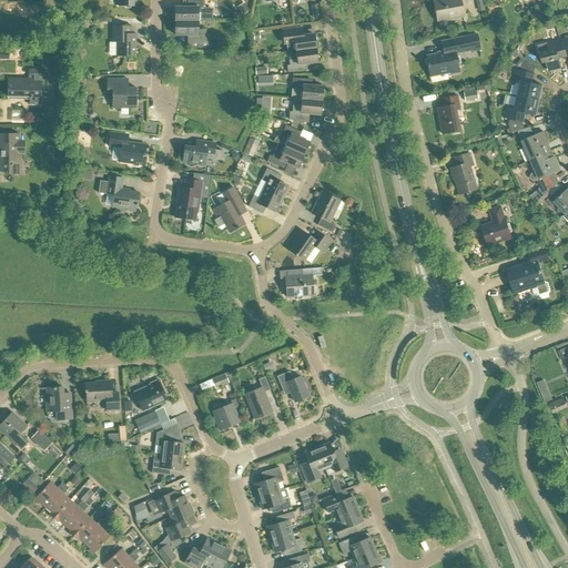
[(459,0),(442,0),(433,2),(437,21),(448,19),(448,21),(464,18),(459,0)]
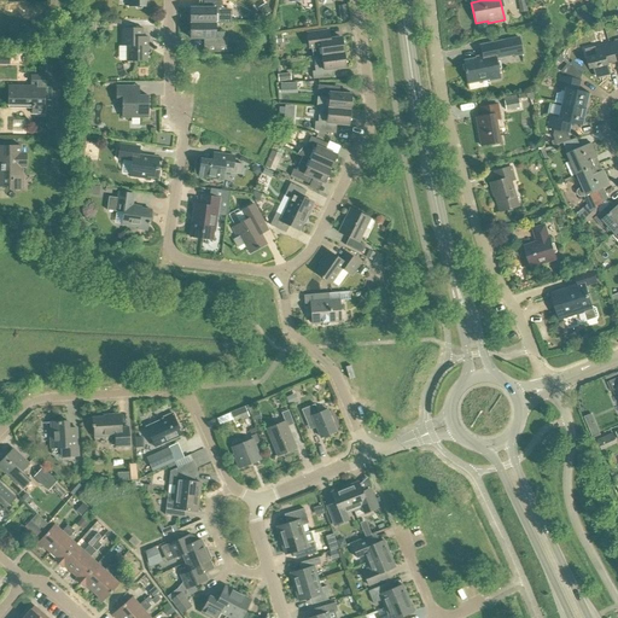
[(190,9),(190,23),(215,24),(215,15),(222,15),(222,1),(207,1),(207,9),(190,9)]
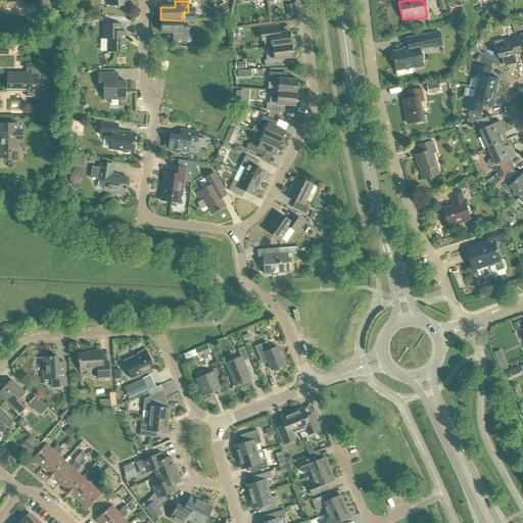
[(218,7),(223,14),(230,9),(225,2),(218,7)]
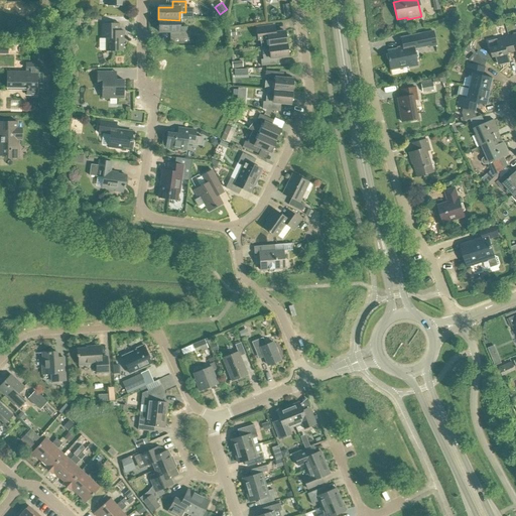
[(494,10),(483,12),(485,21),(495,19),(494,10)]
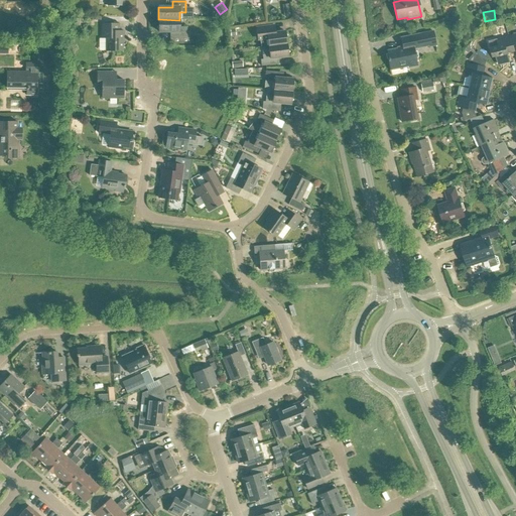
[(179,20),(158,19),(158,32),(172,32),(172,44),(188,44),(188,32),(186,32),(186,27),(179,27),(179,20)]
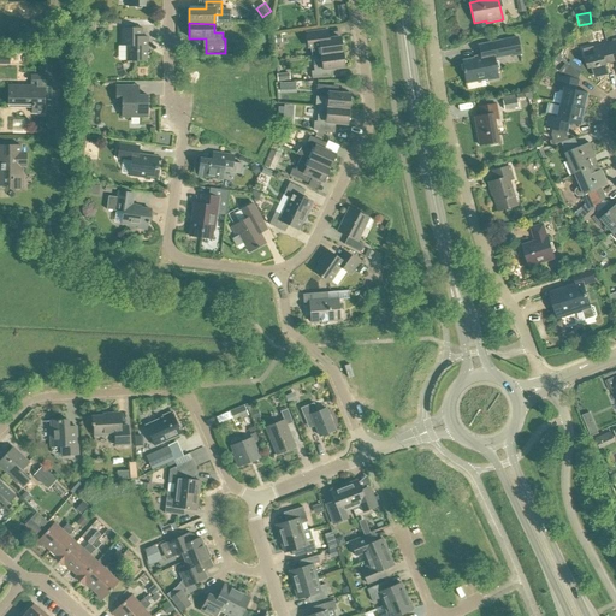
[(142,37),(142,29),(122,29),(122,46),(126,46),(126,61),(146,61),(146,46),(148,46),(148,37),(142,37)]
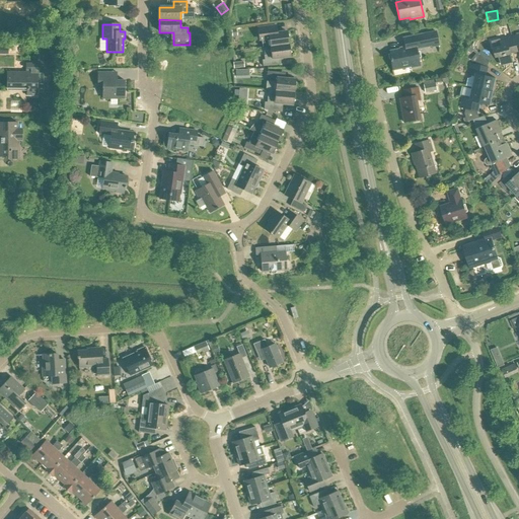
[(260,41),(262,40),(263,48),(270,47),(288,45),(287,31),(274,33),(273,26),(257,28),(258,35),(260,41)]
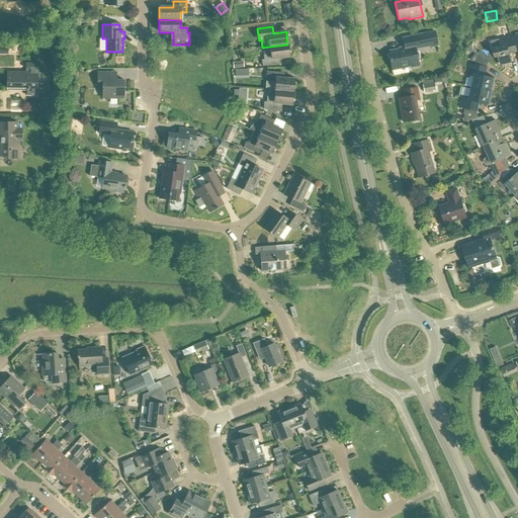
[(438,46),(435,31),(402,38),(404,48),(398,49),(399,50),(389,52),(390,60),(389,60),(391,71),(410,67),(410,68),(419,67),(416,49),(424,48),(431,47),(432,47),(438,46)]
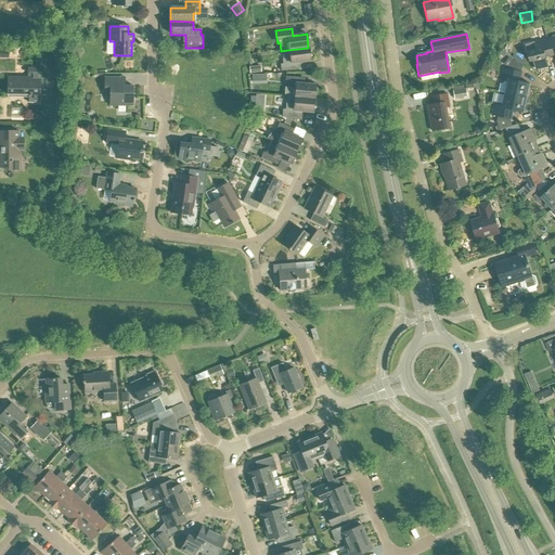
[(552,56),(547,40),(534,43),(537,50),(529,52),(531,62),(534,61),(537,69),(549,66),(546,57),(552,56)]
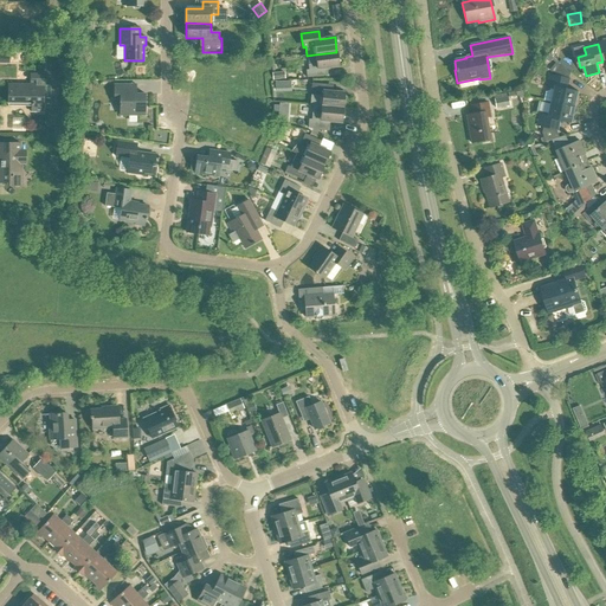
[(336,52),(315,55),(316,64),(308,65),(309,70),(305,71),(307,78),(324,76),(323,69),(339,66),(336,52)]
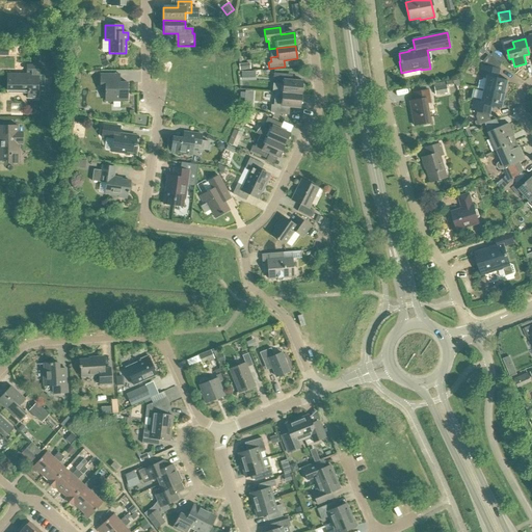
[(42,65),(27,64),(27,75),(7,74),(6,94),(28,94),(28,99),(37,99),(37,90),(47,91),(47,71),(42,71),(42,65)]
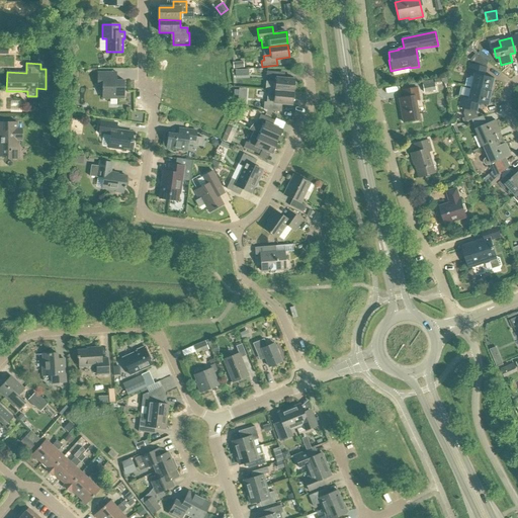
[(472,87),(492,92),(495,79),(485,76),(487,68),(470,64),(468,75),(475,77),(472,87)]
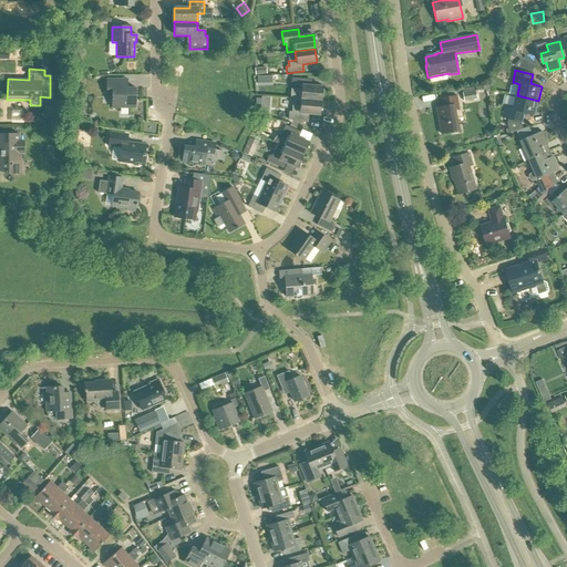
[(291,90),(290,99),(292,99),(301,100),(321,101),(322,88),(308,86),(308,80),(292,79),(291,85),(294,85),(294,90),(291,90)]
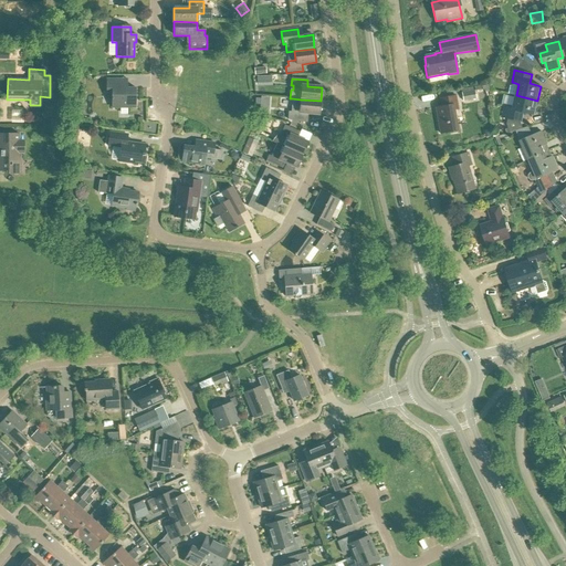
[(127,80),(106,80),(106,92),(112,92),(112,108),(136,108),(136,88),(127,88),(127,80)]
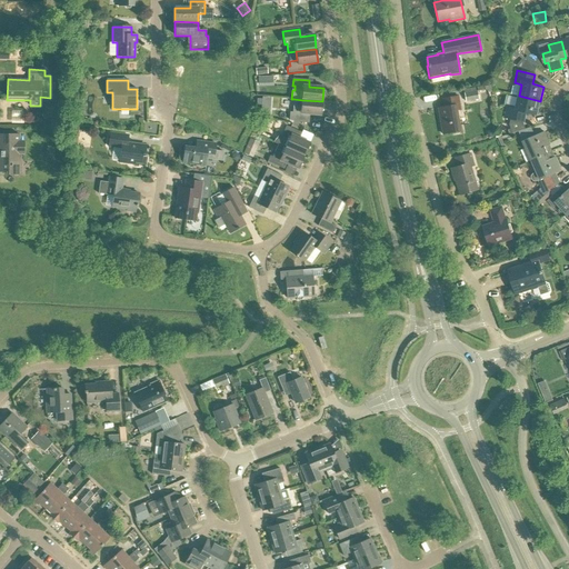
[(479,99),(483,98),(482,90),(478,91),(477,91),(463,93),(466,102),(479,100),(479,99)]
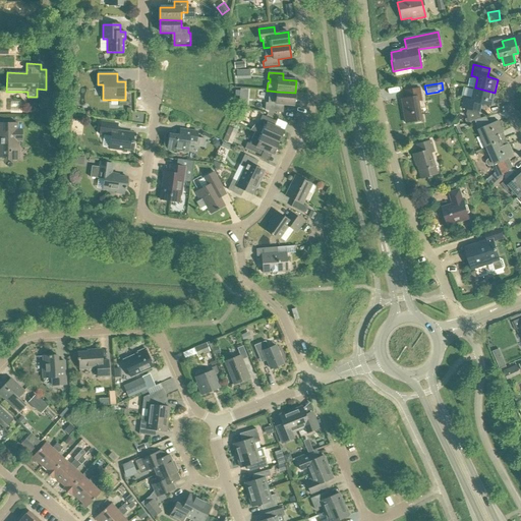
[(491,106),(495,93),(475,88),(472,99),(466,98),(463,109),(480,112),(482,104),(491,106)]
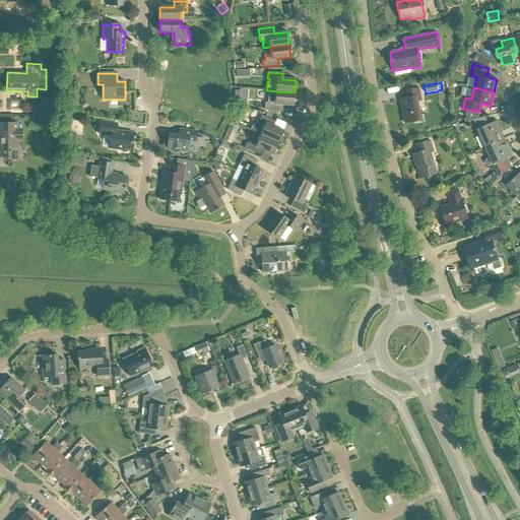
[(416,102),(420,101),(418,88),(405,90),(406,99),(400,100),(404,123),(420,120),(416,102)]
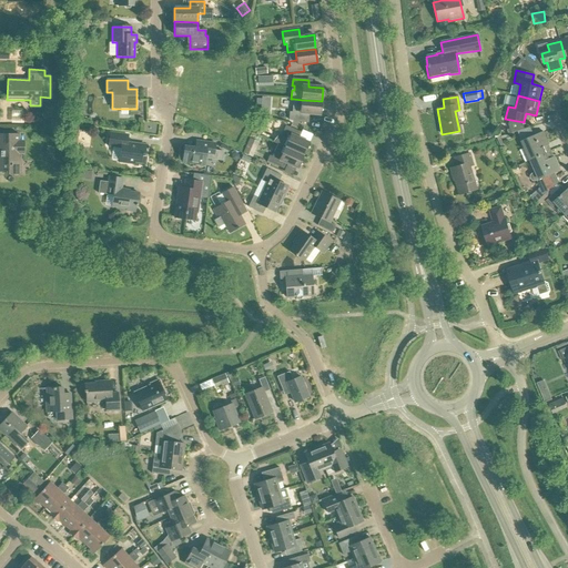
[(290,112),(288,120),(296,122),(305,123),(306,114),(320,115),(322,101),(302,100),(293,99),(293,100),(293,108),(292,112),(290,112)]
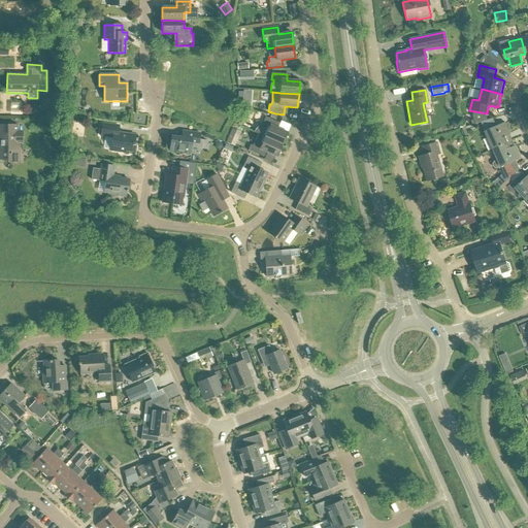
[(10,109),(19,111),(21,102),(12,100),(10,109)]
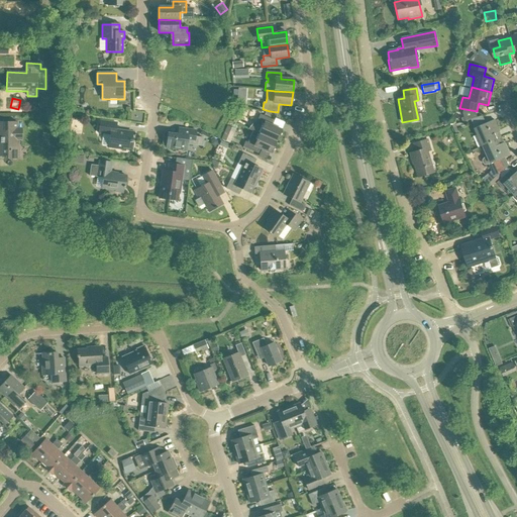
[(233,113),(230,119),(237,121),(239,116),(233,113)]
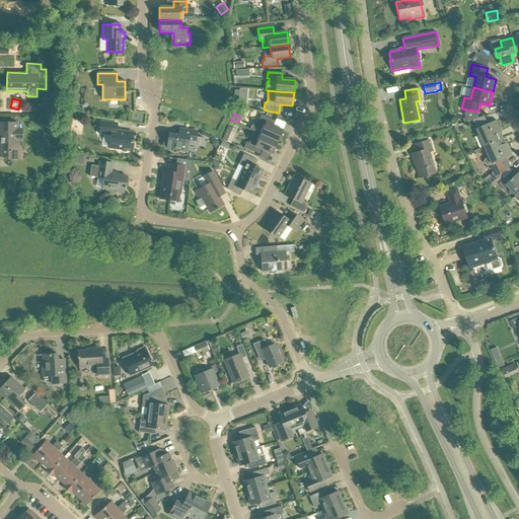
[(248,130),(253,132),(277,142),(282,131),(271,126),(273,120),(262,115),(256,125),(254,124),(248,130)]
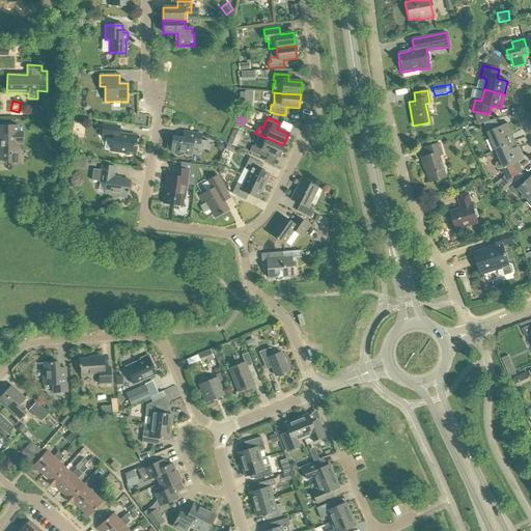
[(488,133),(496,150),(516,141),(508,123),(488,133)]
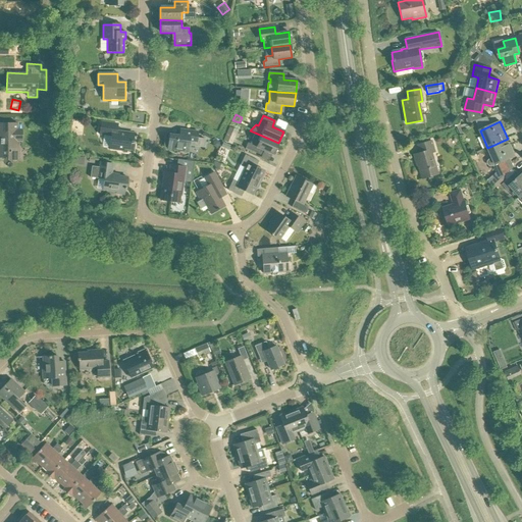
[(117,124),(101,122),(100,135),(111,136),(109,149),(117,150),(118,148),(132,150),(135,134),(116,132),(117,124)]
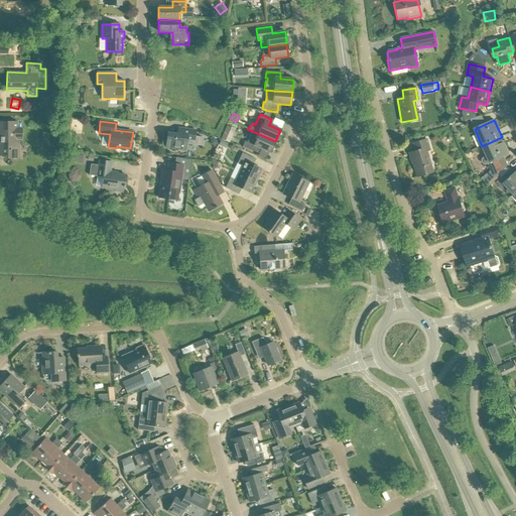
[(0,122),(0,156),(6,156),(6,158),(18,158),(18,140),(22,139),(22,128),(17,128),(17,122),(0,122)]
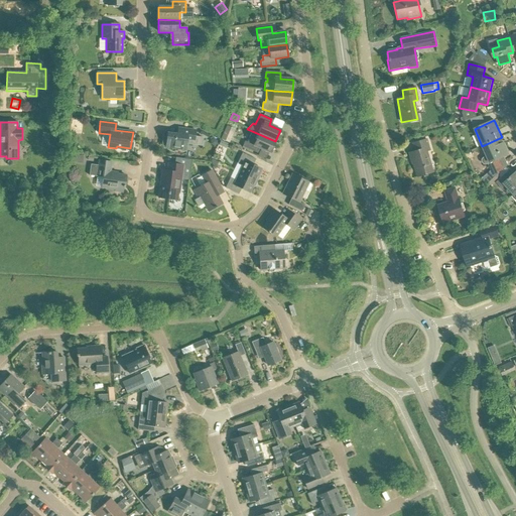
[(197,130),(181,128),(180,134),(167,133),(165,148),(186,150),(187,141),(195,142),(197,130)]
